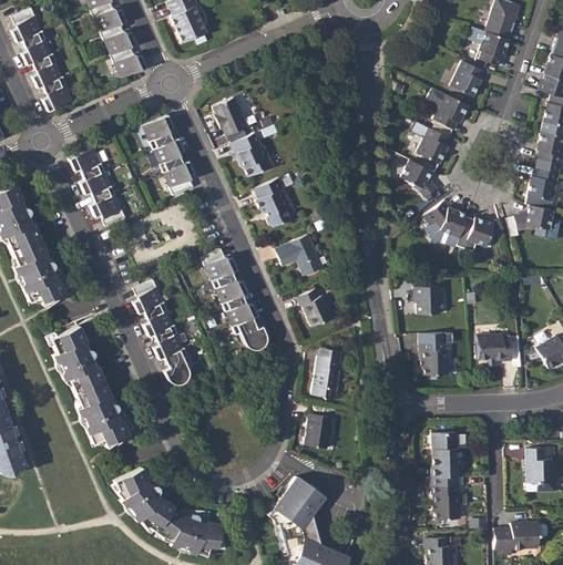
[(85,0),(90,11),(101,33),(111,58),(121,80),(146,68),(141,55),(136,58),(132,48),(136,45),(131,32),(126,36),(122,24),(126,22),(121,10),(115,12),(111,1),(114,0),(85,0)]
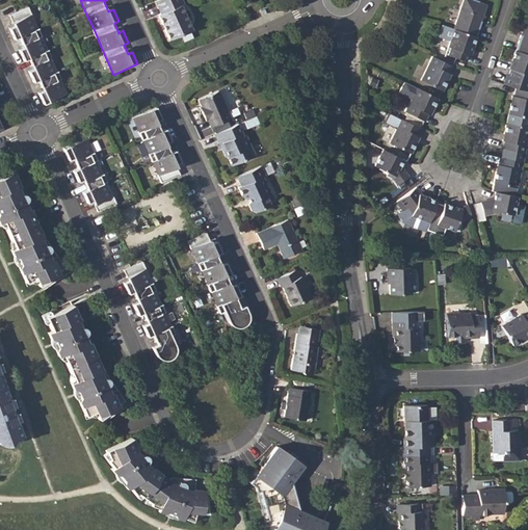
[(184,0),(161,0),(158,2),(164,16),(161,17),(172,41),(193,31),(183,6),(186,5),(184,0)]
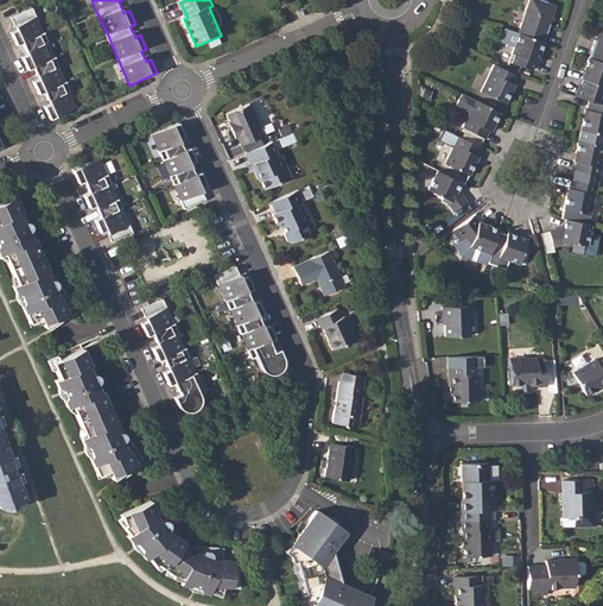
[(535,0),(534,0),(522,35),(546,43),(553,24),(552,24),(558,7),(552,5),(552,2),(545,0),(544,0),(543,2),(535,0)]
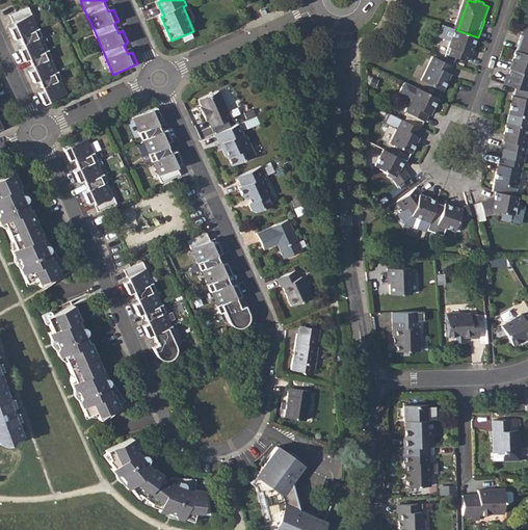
[(17,26),(11,28),(17,40),(22,37),(26,47),(21,49),(26,61),(31,59),(35,69),(30,71),(36,84),(42,82),(46,90),(41,93),(46,105),(68,95),(58,75),(48,52),(38,29),(29,9),(18,15),(12,17),(17,26)]
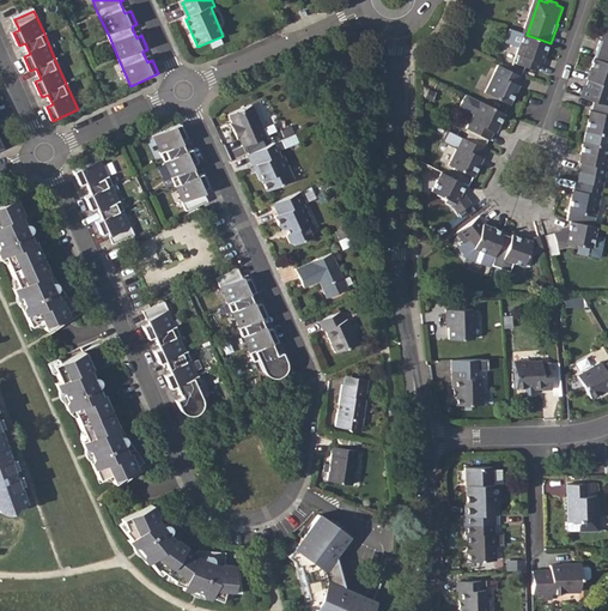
[(551,43),(527,35),(521,55),(522,55),(518,65),(537,71),(541,64),(545,65),(551,43)]
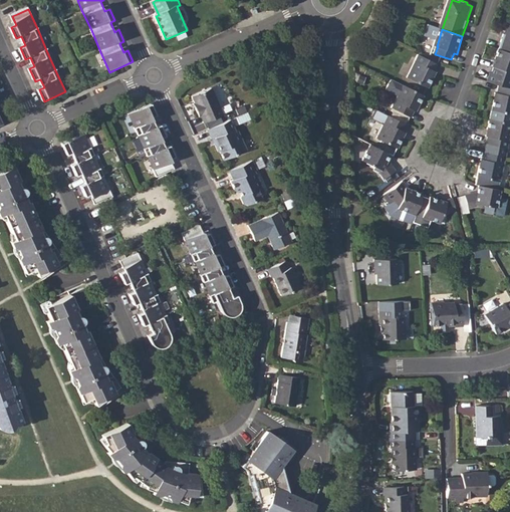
[(507,34),(501,50),(509,53),(509,31),(508,34),(507,34)]
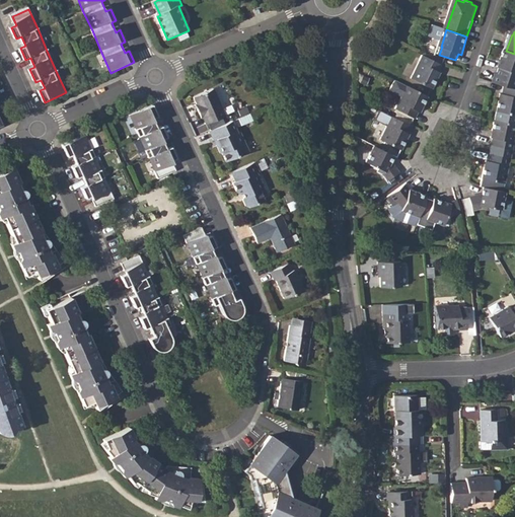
[(514,54),(506,51),(505,52),(500,68),(502,69),(499,76),(514,81),(514,54)]
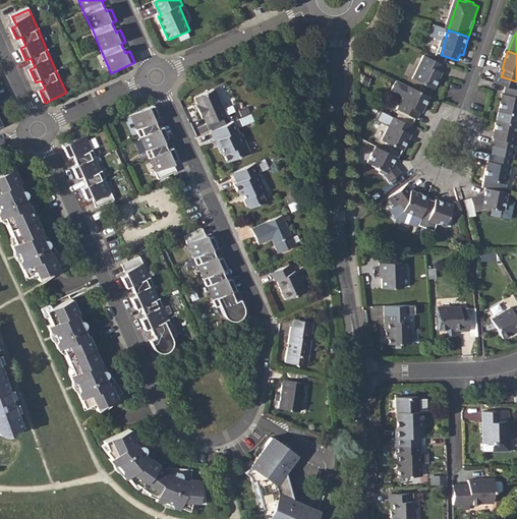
[(444,65),(425,56),(414,79),(435,90),(443,74),(440,72),(444,65)]
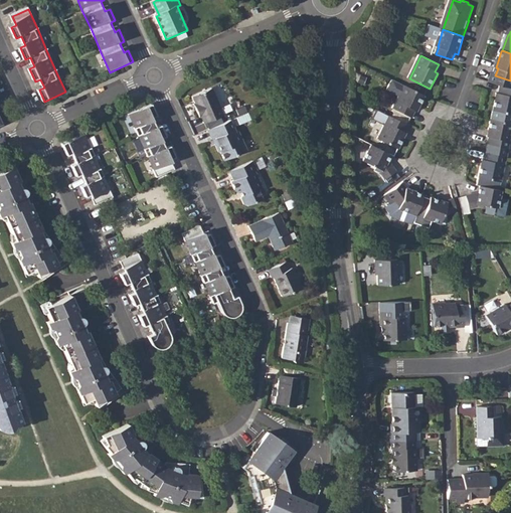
[(427,97),(405,86),(403,89),(401,93),(393,109),(412,118),(415,111),(418,112),(427,97)]
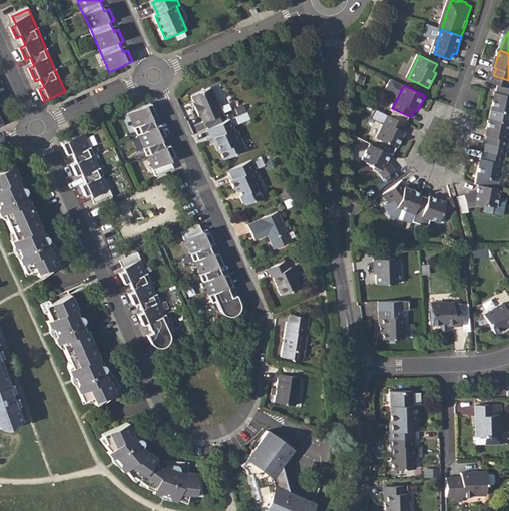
[(508,88),(502,87),(500,95),(497,94),(492,120),(508,122),(508,88)]
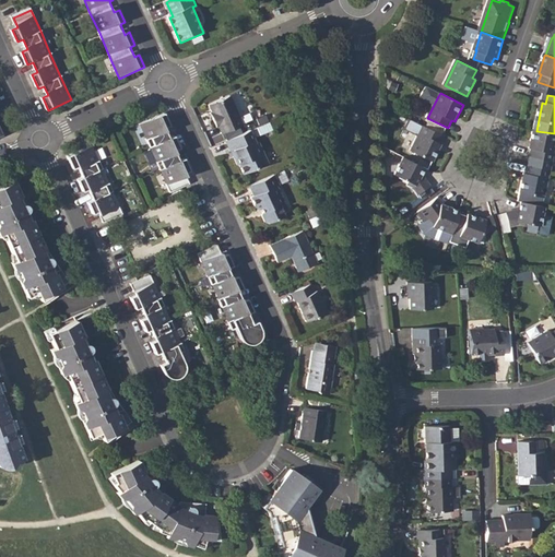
[(232,97),(210,106),(213,114),(211,115),(219,129),(220,128),(223,134),(244,126),(232,97)]
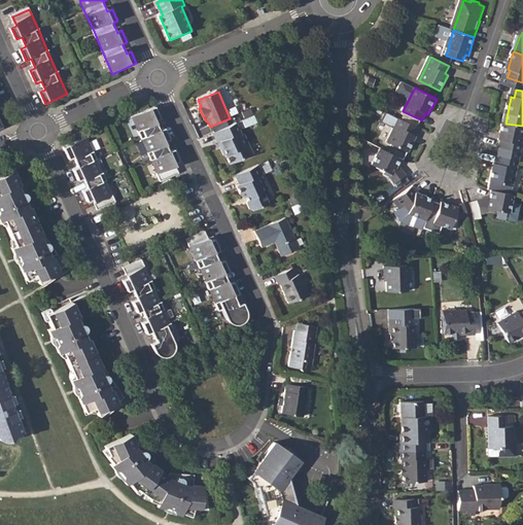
[(157,108),(133,118),(142,140),(151,161),(162,184),(180,176),(175,165),(181,162),(176,149),(170,152),(166,143),(171,141),(167,129),(161,132),(157,123),(163,120),(157,108)]
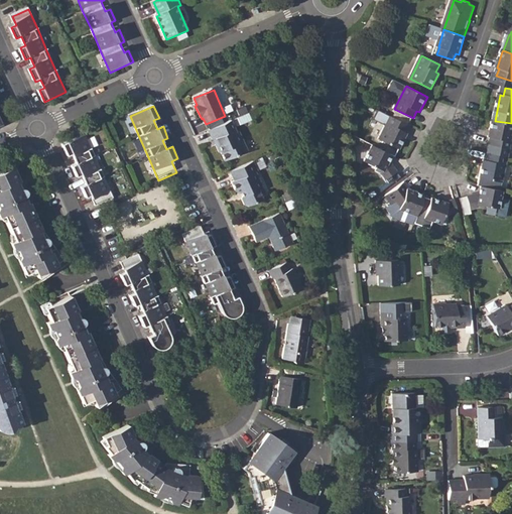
[(409,126),(390,117),(381,112),(377,121),(386,126),(379,139),(400,150),(408,135),(405,133),(409,126)]
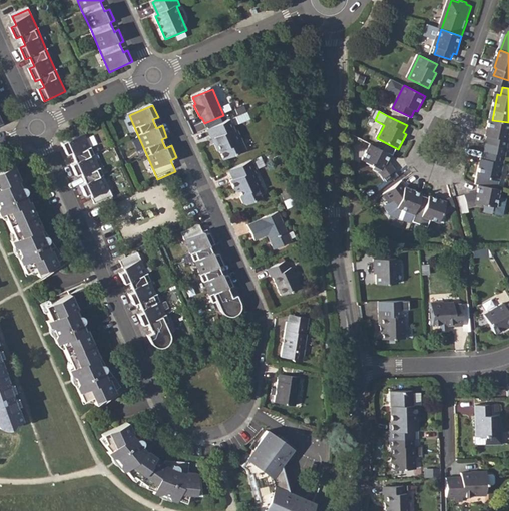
[(508,122),(492,120),(491,119),(487,136),(490,137),(488,145),(508,149),(508,122)]
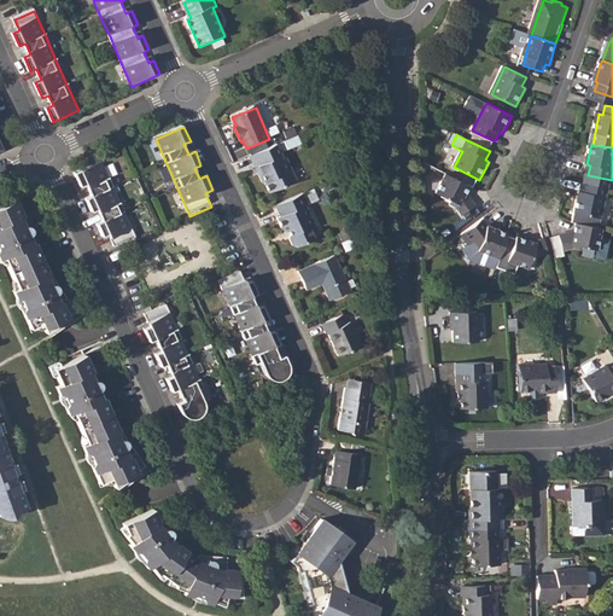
[(279,145),(251,157),(256,169),(257,168),(263,182),(264,182),(269,193),(298,180),(289,158),(286,160),(279,145)]
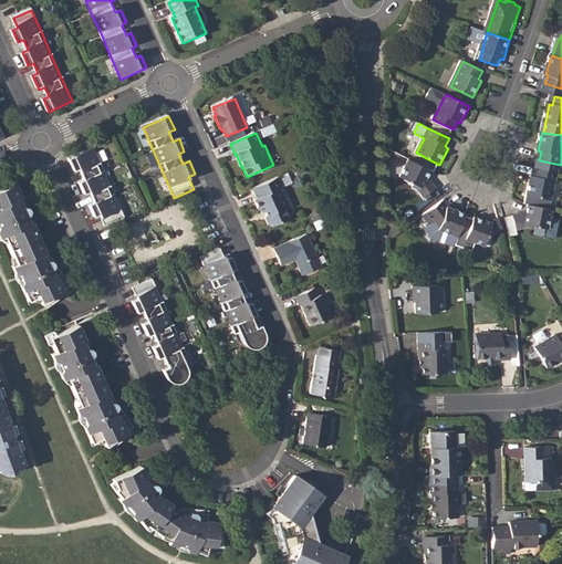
[(96,148),(70,160),(76,174),(83,170),(87,180),(81,184),(86,196),(92,192),(97,202),(91,206),(96,219),(103,216),(108,228),(127,219),(115,195),(105,171),(96,148)]
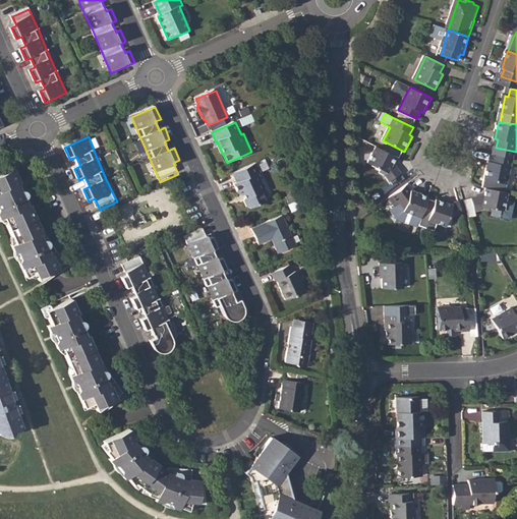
[(398,158),(378,149),(369,165),(382,171),(381,174),(386,176),(389,179),(392,183),(402,175),(394,165),(398,158)]
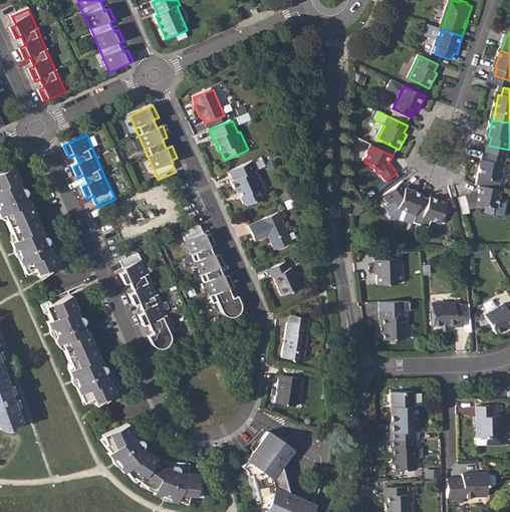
[(507,158),(487,154),(486,161),(483,161),(480,178),(502,183),(507,158)]
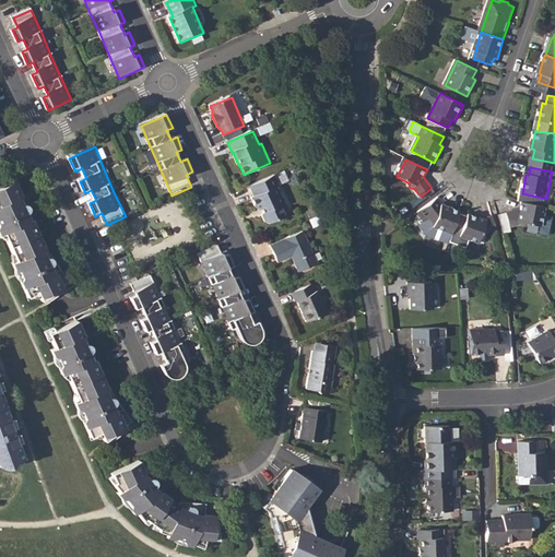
[(278,175),(252,186),(258,198),(255,199),(259,210),(261,211),(264,210),(268,215),(266,217),(268,223),(272,225),(287,217),(282,206),(286,205),(279,187),(282,186),(278,175)]
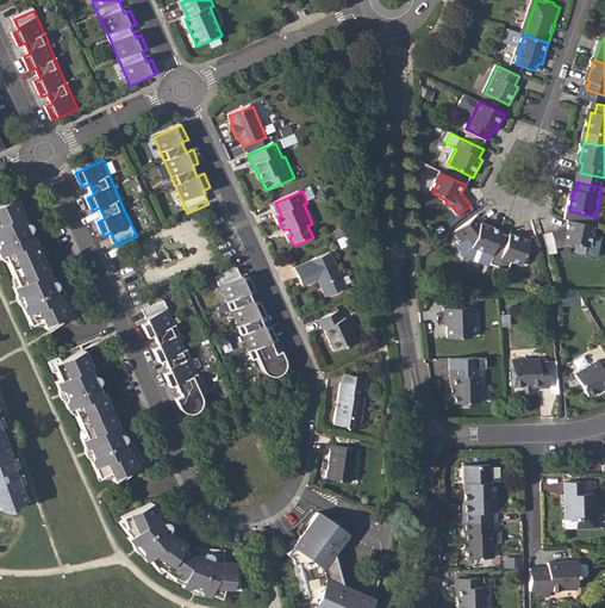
[(0,258),(5,256),(11,270),(19,287),(14,290),(31,327),(43,322),(47,330),(79,310),(69,296),(58,301),(55,293),(57,292),(58,290),(58,286),(57,284),(55,283),(52,281),(49,281),(47,275),(50,273),(43,255),(36,241),(32,243),(29,235),(31,233),(31,230),(31,228),(30,225),(29,223),(26,222),(23,222),(20,216),(24,215),(17,199),(0,206),(0,258)]
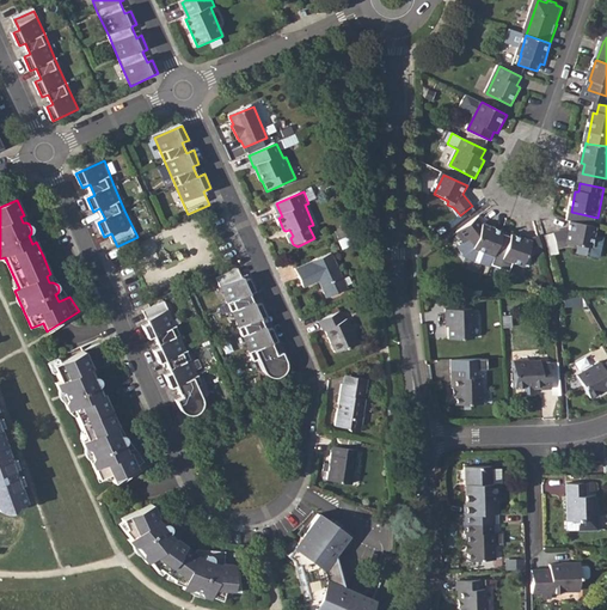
[(482,218),(457,236),(461,243),(474,233),(478,238),(478,239),(474,250),(496,257),(503,233),(496,231),(497,227),(488,224),(482,218)]
